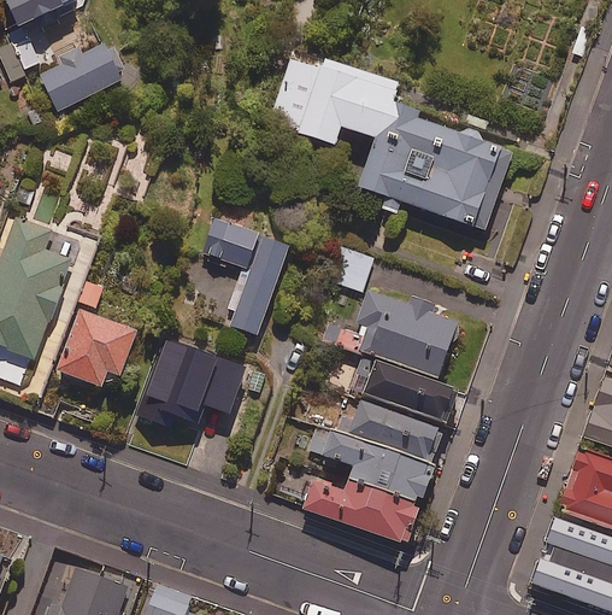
[(5,0),(22,33),(84,1),(83,0),(5,0)]
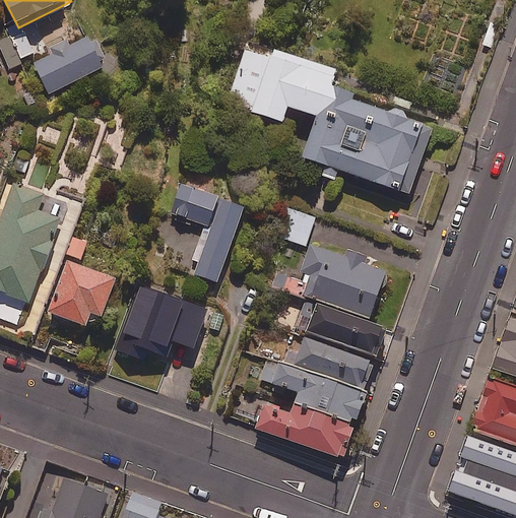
[(8,37),(17,59),(31,53),(22,31),(8,37)]
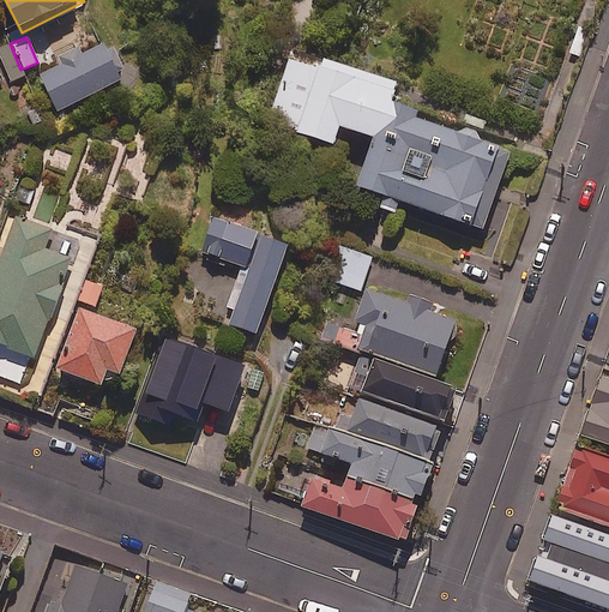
[(54,57),(58,64),(37,73),(54,108),(125,75),(109,40),(79,54),(76,47),(54,57)]
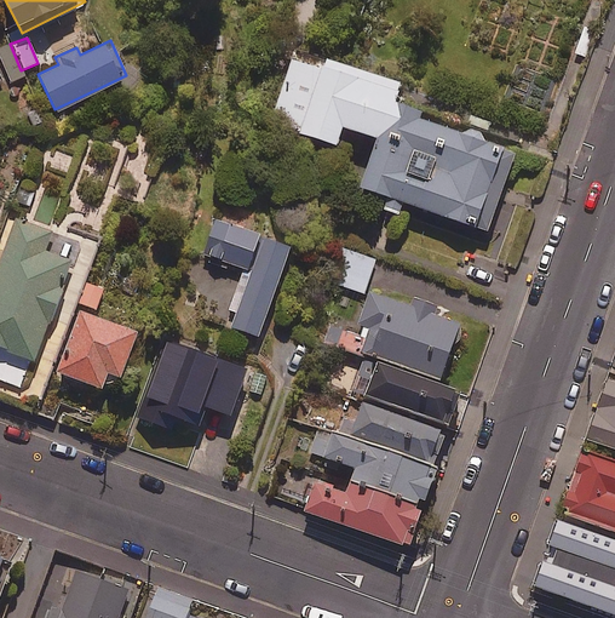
[(21,70),(10,44),(0,49),(0,58),(10,81),(23,76),(21,70)]
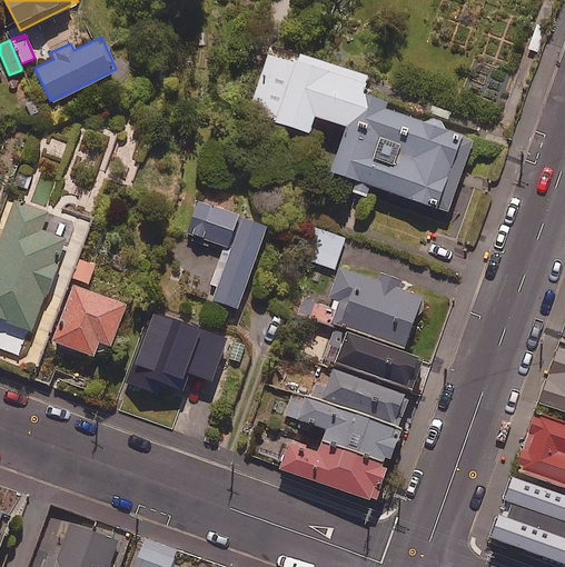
[(265,53),(244,116),(306,136),(310,121),(344,132),(328,178),(354,187),(350,196),(362,199),(365,190),(445,217),(469,146),(442,136),(440,127),(435,122),(427,122),(419,129),(382,116),(384,110),(358,102),(365,82),(297,59),(296,63),(265,53)]
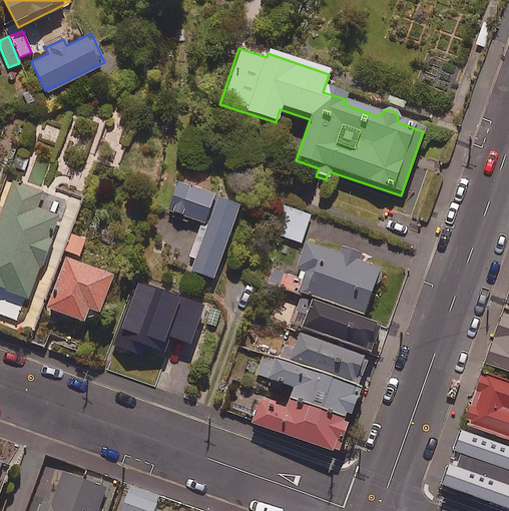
[(41,190),(8,179),(0,202),(0,311),(15,317),(23,294),(30,296),(57,213),(36,206),(41,190)]
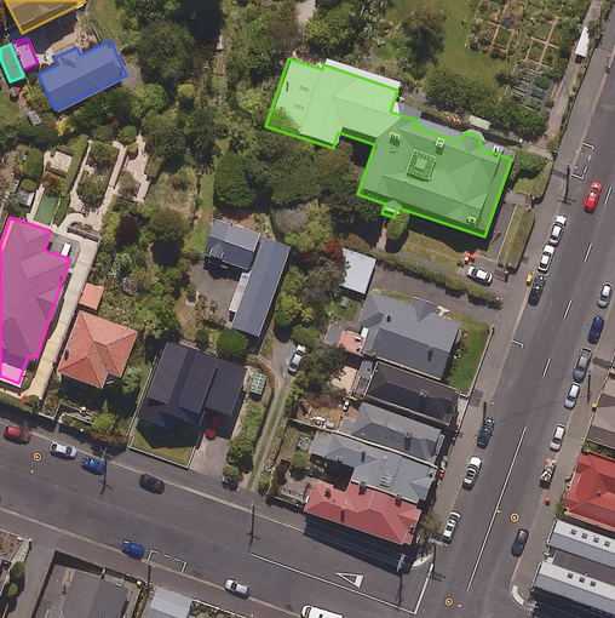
[(294,246),(214,218),(201,256),(248,274),(230,325),(262,337),(294,246)]
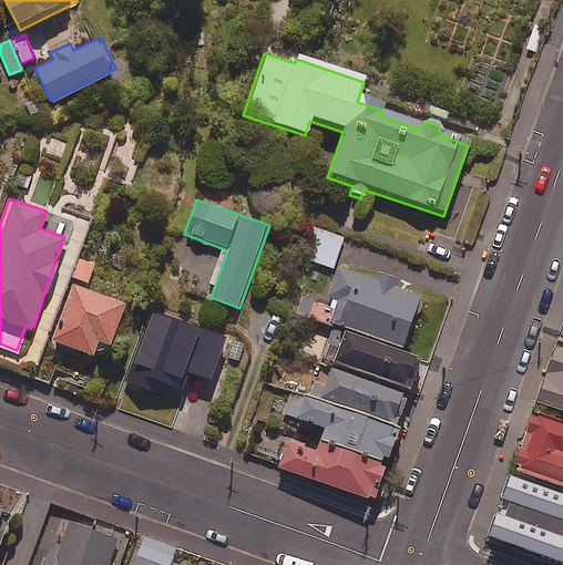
[(340,234),(308,225),(299,257),(331,266),(340,234)]
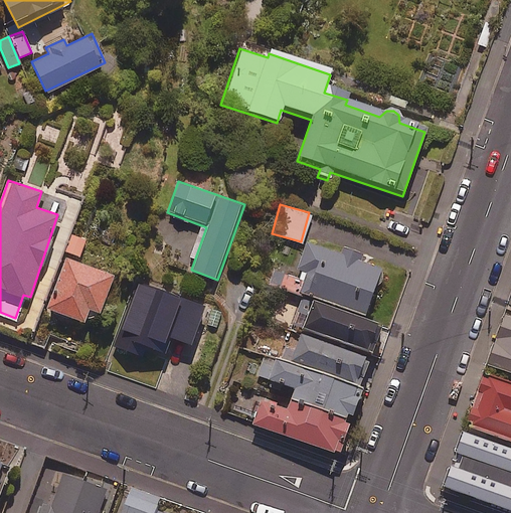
[(86,235),(70,230),(63,250),(78,255),(86,235)]
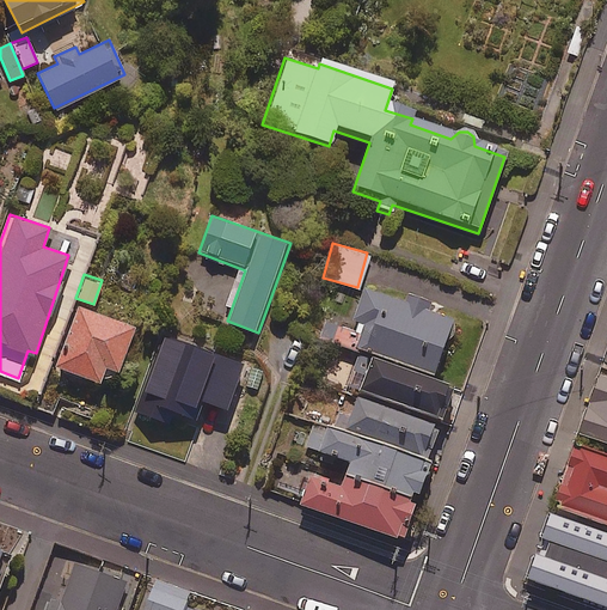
[(353,319),(363,323),(356,343),(434,372),(454,317),(428,306),(430,300),(400,290),(397,298),(366,286),(353,319)]
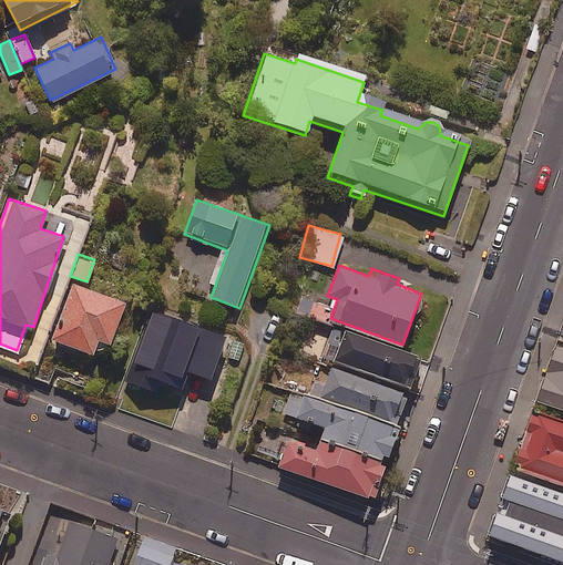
[(126,304),(73,283),(52,339),(94,355),(100,340),(111,345),(126,304)]
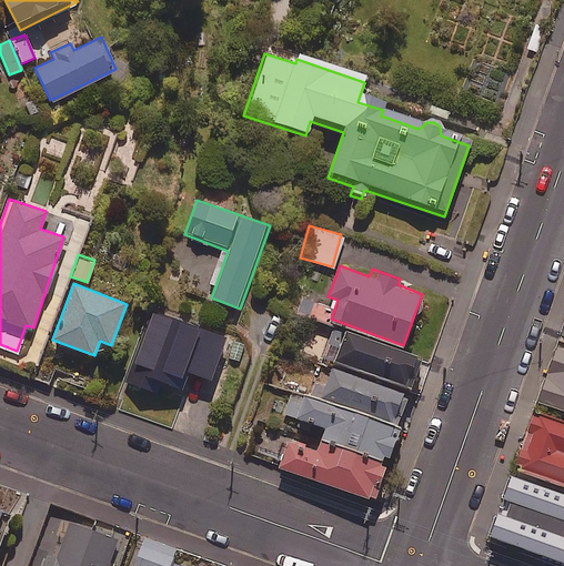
[(227,337),(152,309),(124,380),(157,392),(160,381),(181,388),(188,371),(211,380),(227,337)]
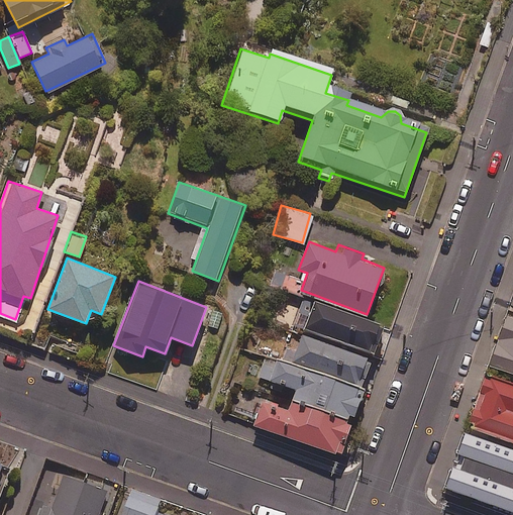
[(385,326),(315,302),(305,329),(375,353),(385,326)]
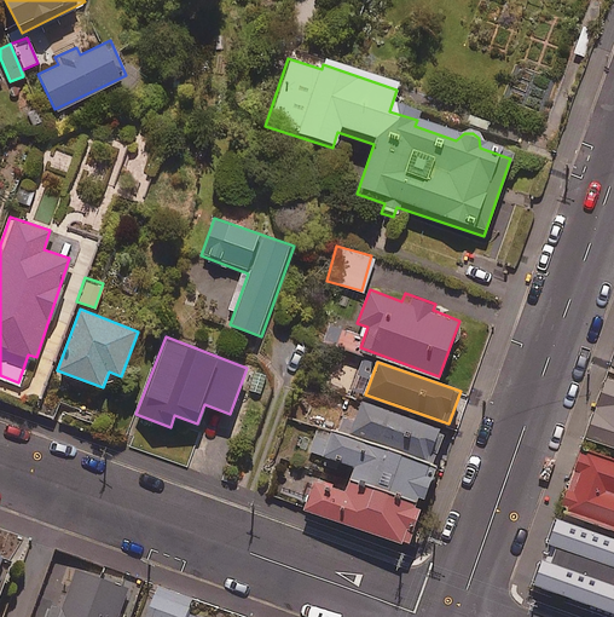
[(613,386),(603,382),(583,440),(613,451),(613,386)]
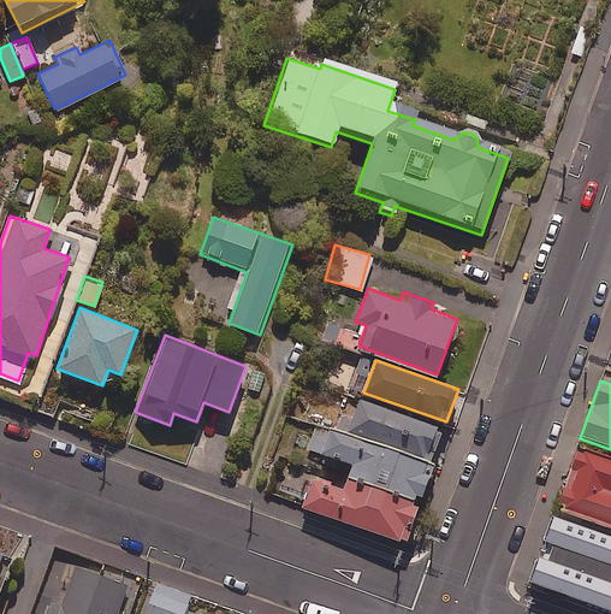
[(421,503),(435,464),(431,461),(443,429),(360,400),(348,434),(331,427),(321,453),(354,465),(349,477),(421,503)]
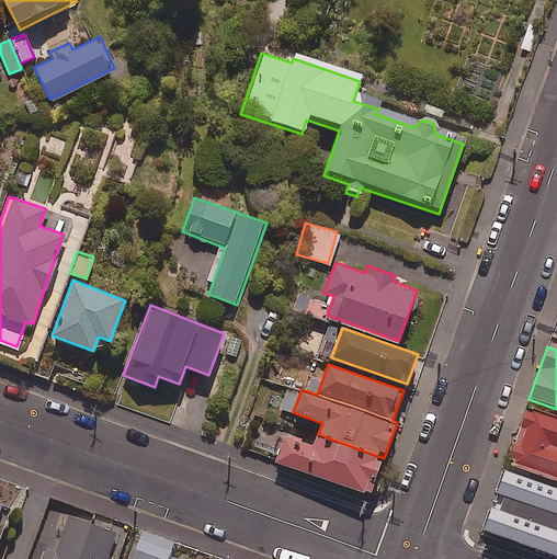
[(556,423),(525,412),(506,466),(556,485),(556,423)]
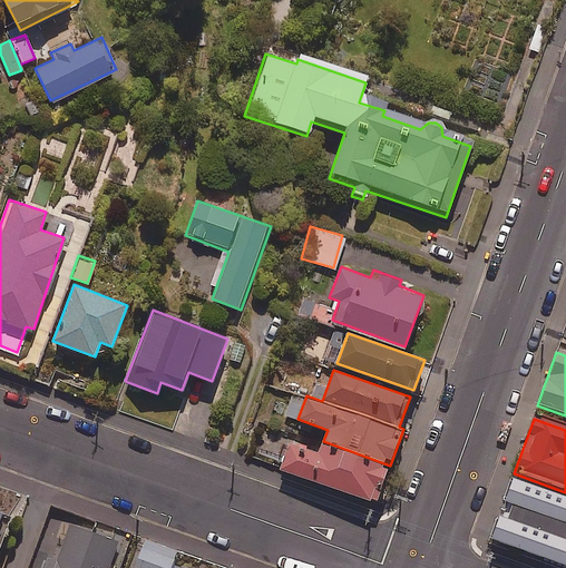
[(390,466),(323,441),(320,451),(289,440),(277,471),(377,506),(390,466)]
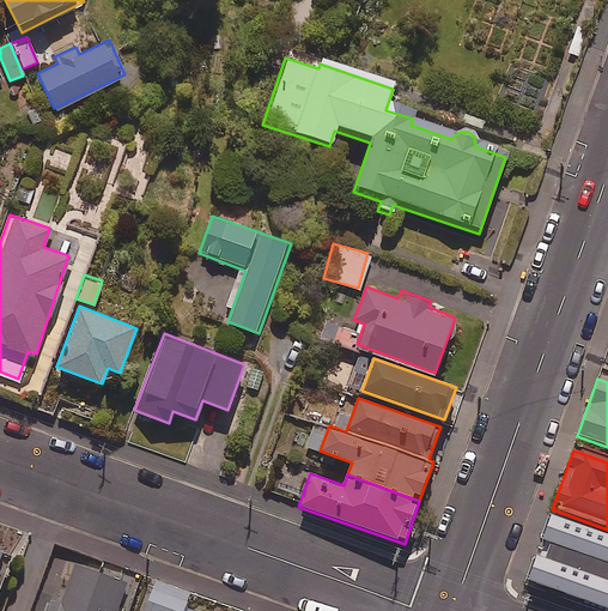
[(607,542),(546,520),(524,579),(607,608),(607,542)]
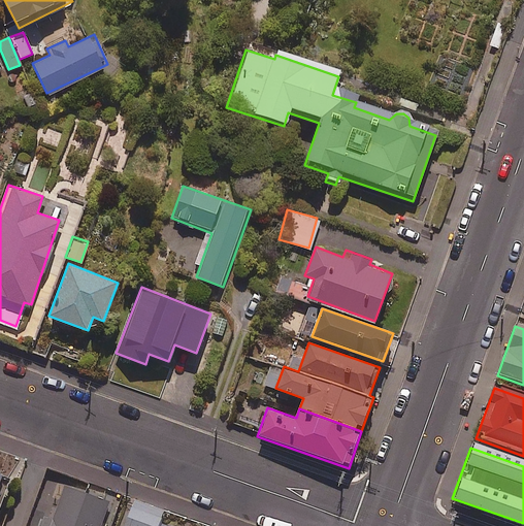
[(0,506),(10,479),(0,474),(0,506)]
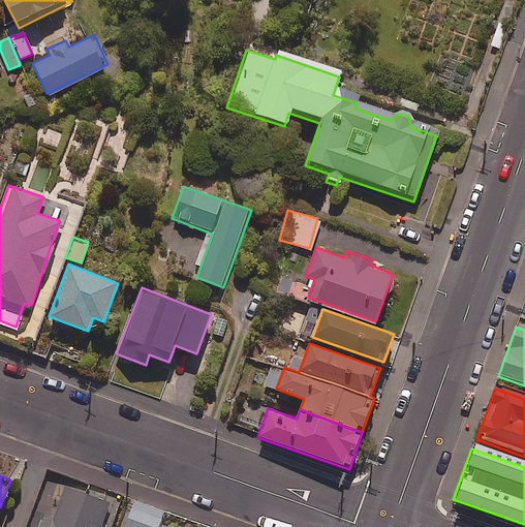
[(98,526),(107,502),(62,486),(48,526),(98,526)]
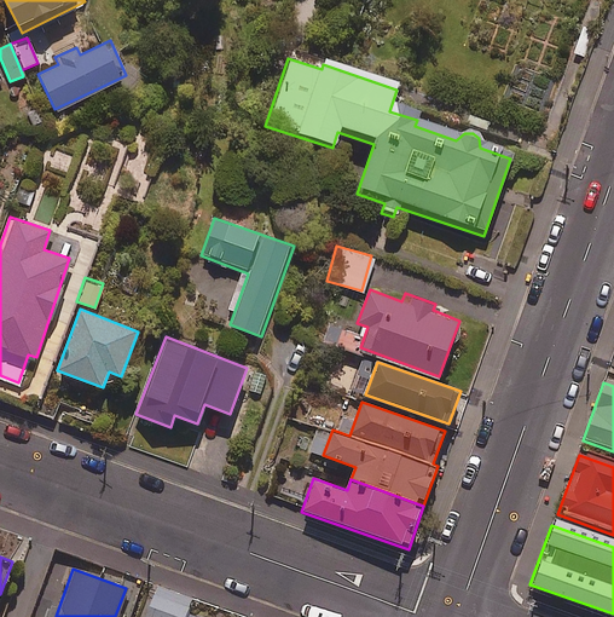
[(191,600),(158,586),(145,616),(203,616),(186,610),(191,600)]
